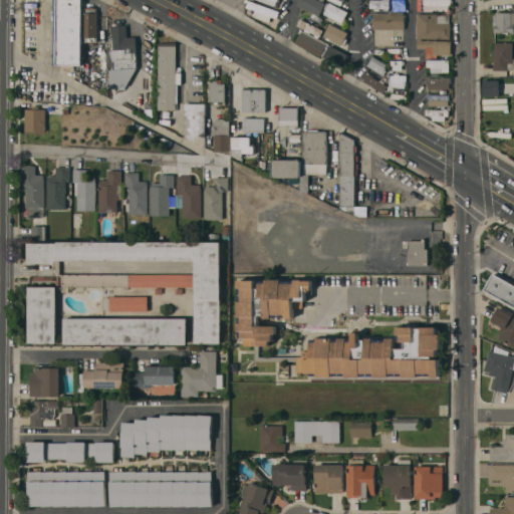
[(82,0),(82,64),(54,64),(54,0),(82,0)]
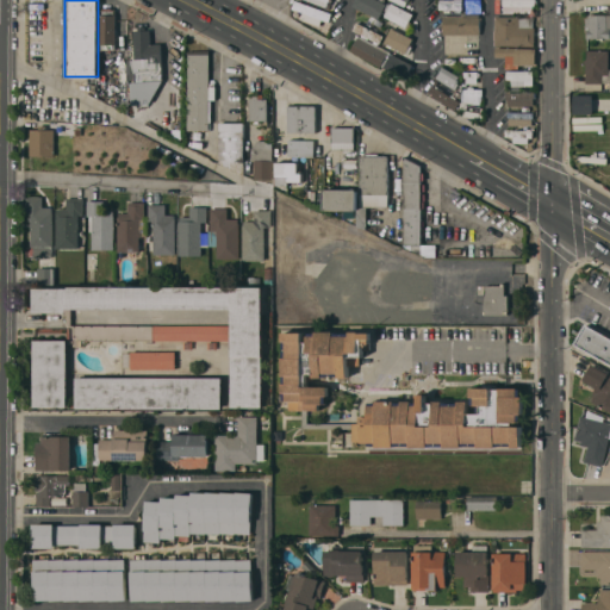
[(296,0),(332,13),(329,22),(322,19),(319,25),(300,19),(303,12),(292,8),(296,0)]
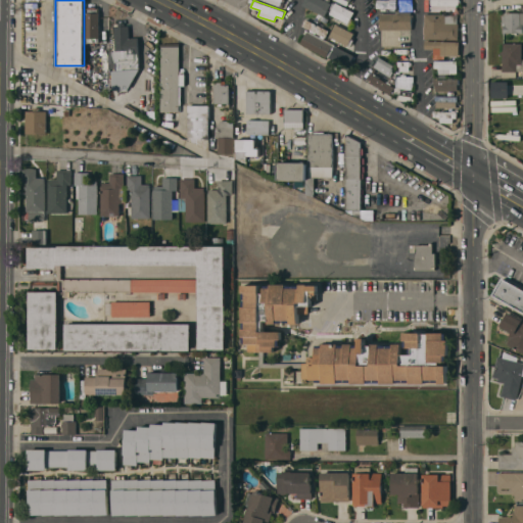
[(329,0),(328,2),(330,3),(327,8),(328,8),(325,14),(308,6),(308,7),(304,6),(305,4),(303,3),(304,0),(329,0)]
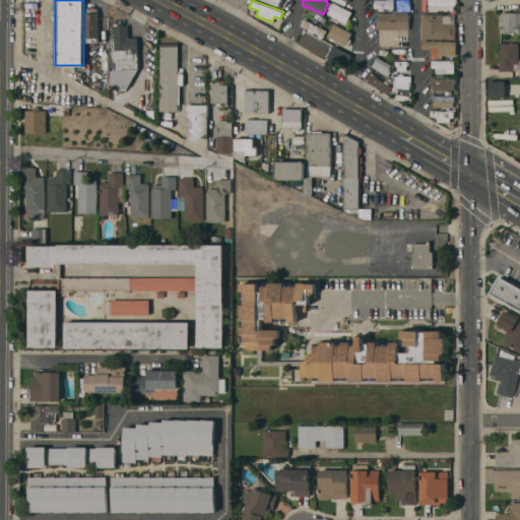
[(394,0),(394,2),(395,2),(394,7),(393,7),(393,10),(388,10),(388,8),(384,7),(384,10),(379,10),(379,8),(375,8),(375,7),(373,7),(373,3),(375,3),(375,0),(394,0)]
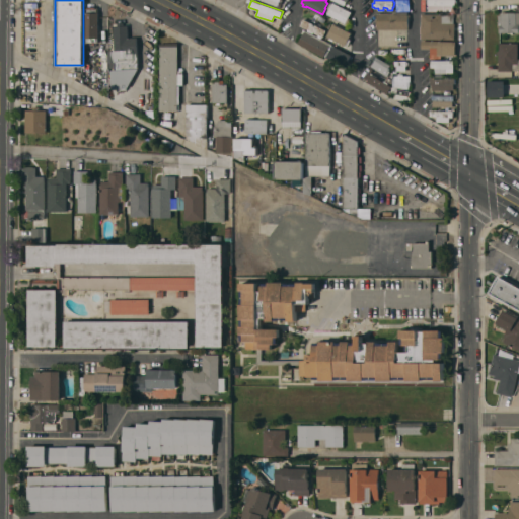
[(396,0),(410,0),(410,11),(396,11),(396,0)]
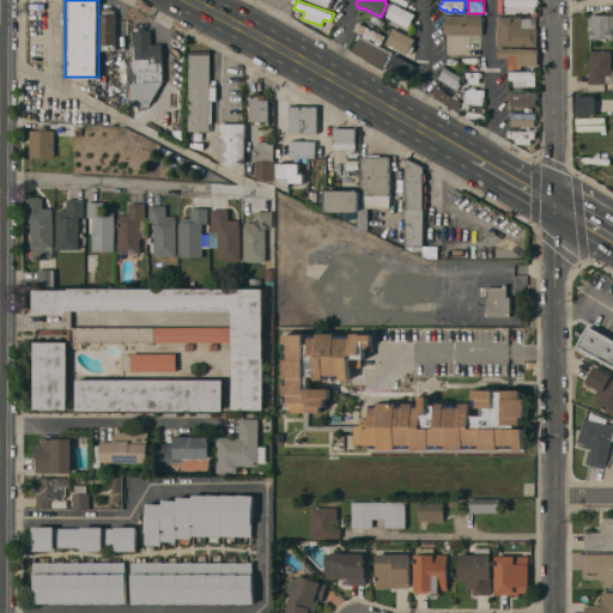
[(540,0),(540,4),(539,4),(539,5),(535,5),(535,12),(505,12),(505,5),(505,0),(540,0)]
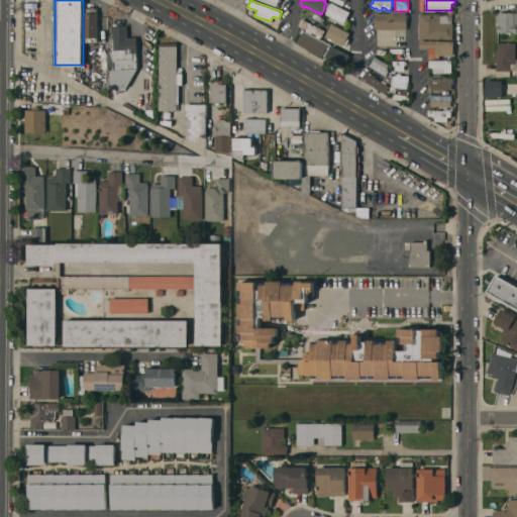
[(350,11),(347,17),(348,17),(346,23),(340,20),(339,21),(338,20),(339,19),(326,13),(328,9),(324,7),(327,1),(331,3),(332,2),(350,11)]
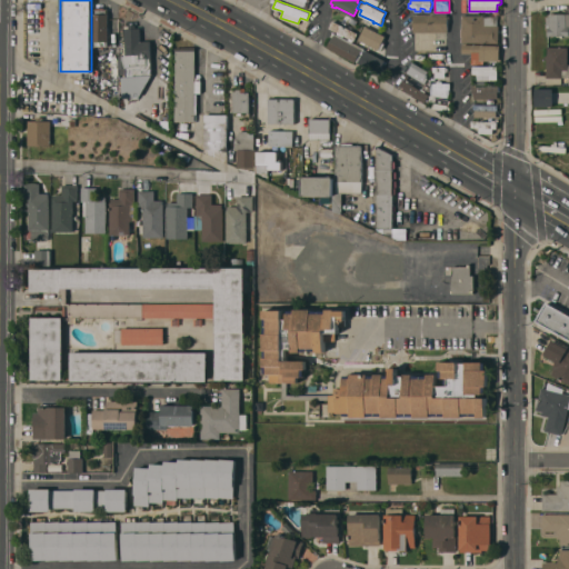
[(108,46),(107,46),(106,61),(101,61),(101,46),(93,46),(93,8),(108,8),(108,46)]
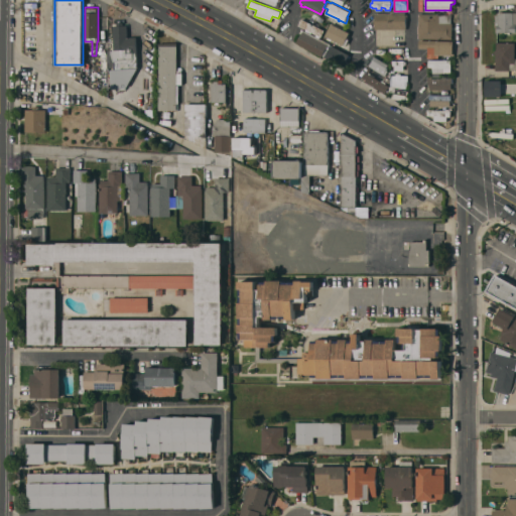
[(375,28),(375,12),(391,13),(391,12),(405,12),(405,14),(407,14),(407,17),(406,17),(406,29),(375,28)]
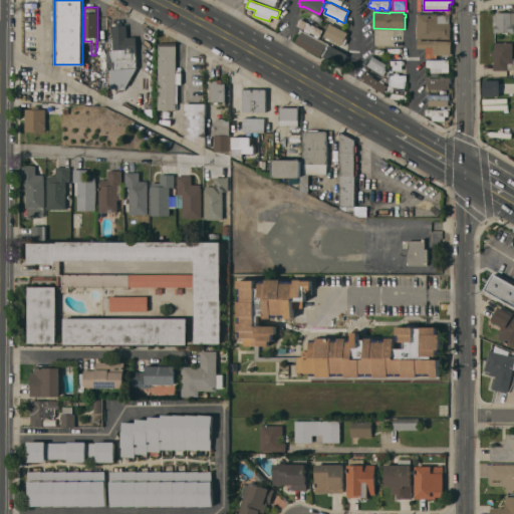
[(512,23),(513,23),(513,32),(511,32),(511,31),(497,31),(497,32),(495,32),(495,25),(494,25),(493,14),(496,14),(496,12),(511,12),(512,23)]
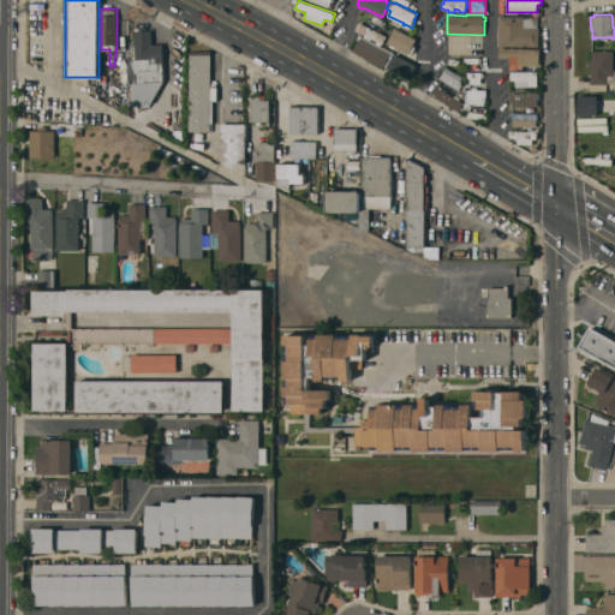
[(524,16),(524,17),(538,17),(537,27),(539,27),(539,46),(500,45),(500,39),(499,39),(499,30),(500,30),(500,16),(524,16)]
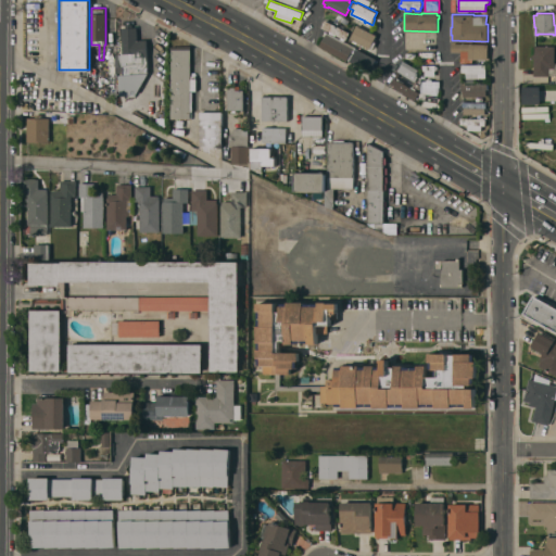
[(350,32),(346,39),(345,38),(344,40),(341,38),(342,37),(336,34),(336,35),(329,32),(330,30),(321,26),(323,24),(324,21),(325,21),(326,20),(350,32)]
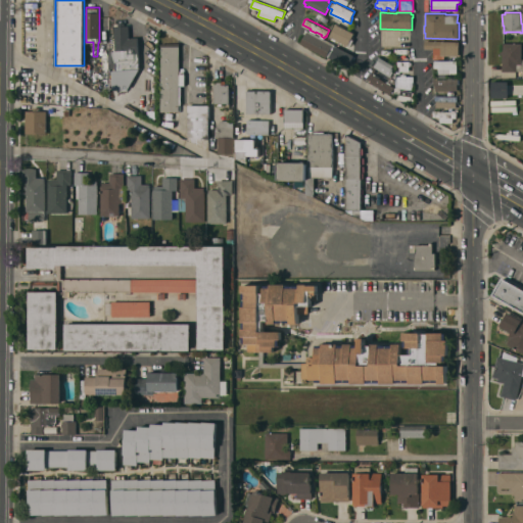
[(140,68),(115,69),(115,62),(109,62),(108,51),(114,50),(114,49),(115,49),(114,26),(119,26),(119,22),(125,21),(125,25),(129,25),(130,37),(139,37),(140,68)]
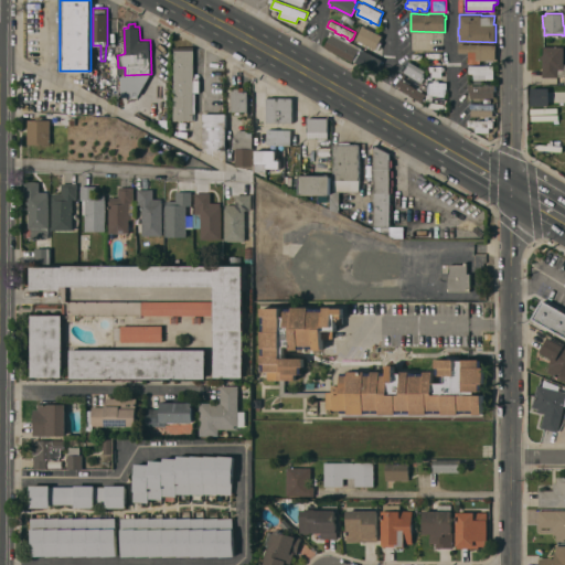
[(383,35),(380,41),(382,42),(379,49),(376,48),(376,49),(372,46),(371,46),(366,44),(368,43),(362,41),(361,42),(358,40),(356,39),(363,25),(383,35)]
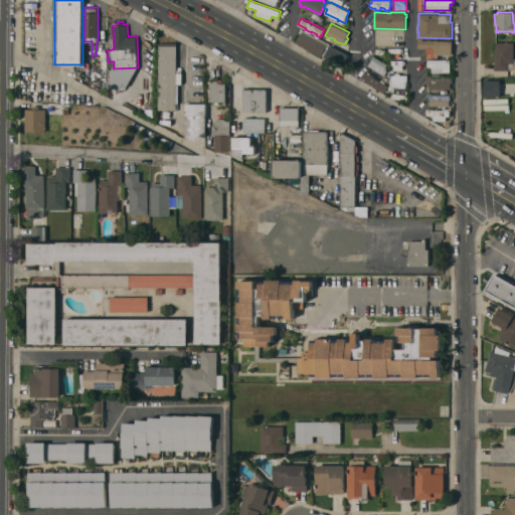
[(330,43),(323,55),(322,54),(321,55),(317,53),(296,42),(303,29),(330,43)]
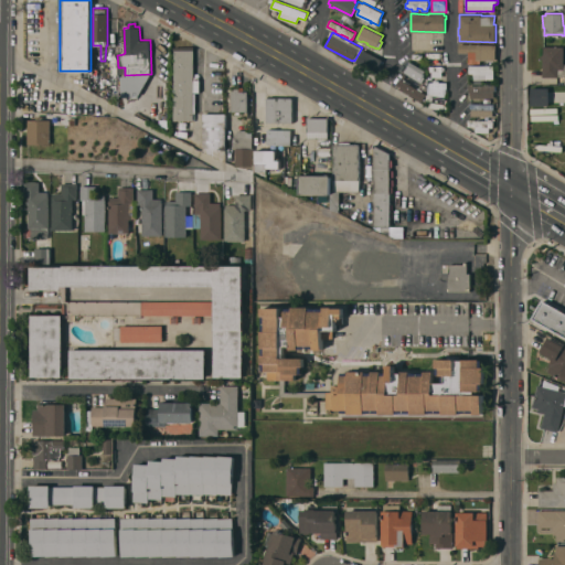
[(497,44),(497,60),(481,60),(481,63),(469,63),(469,52),(459,52),(459,43),(497,44)]
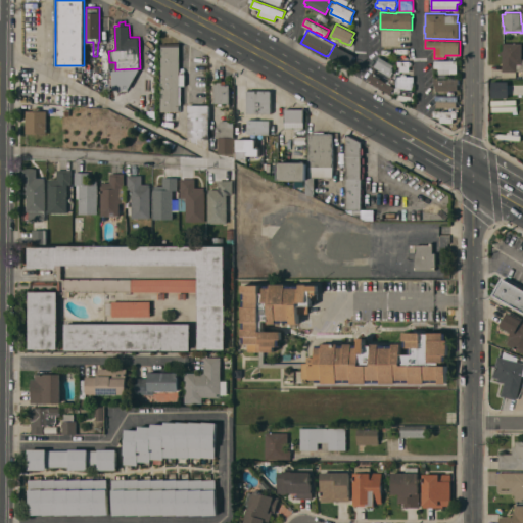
[(522,43),(522,58),(522,70),(517,70),(503,70),(503,54),(501,54),(501,50),(503,50),(503,42),(522,43)]
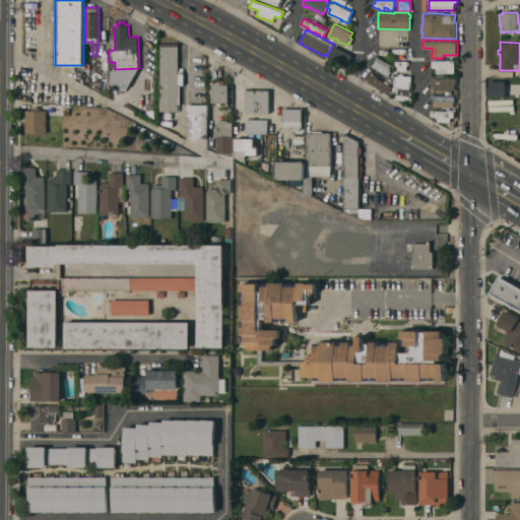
[(352,55),(349,61),(350,62),(347,67),(328,57),(334,45),(352,55)]
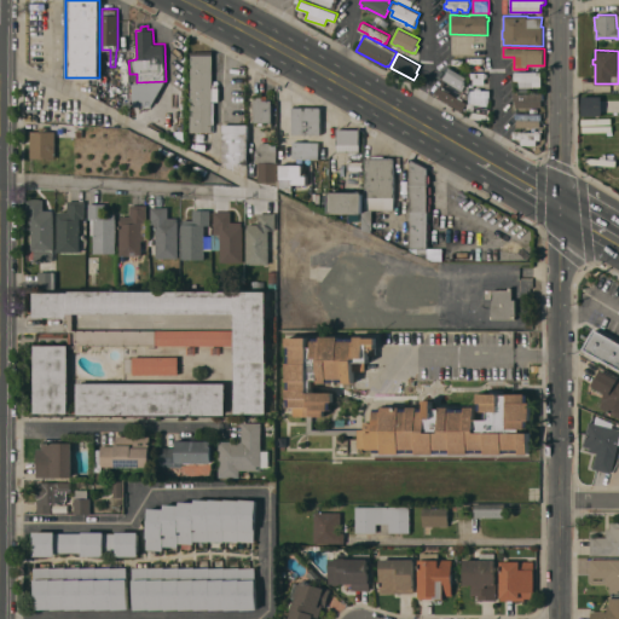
[(214,123),(213,123),(213,131),(191,131),(191,55),(213,55),(213,99),(214,99),(214,123)]
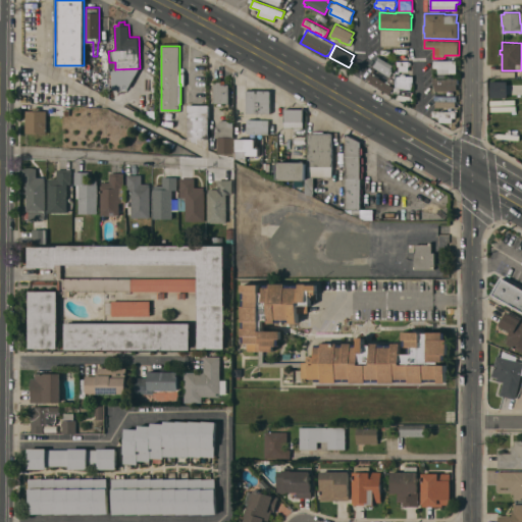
[(394,65),(389,70),(393,71),(389,75),(377,68),(379,64),(376,62),(379,56),(394,65)]
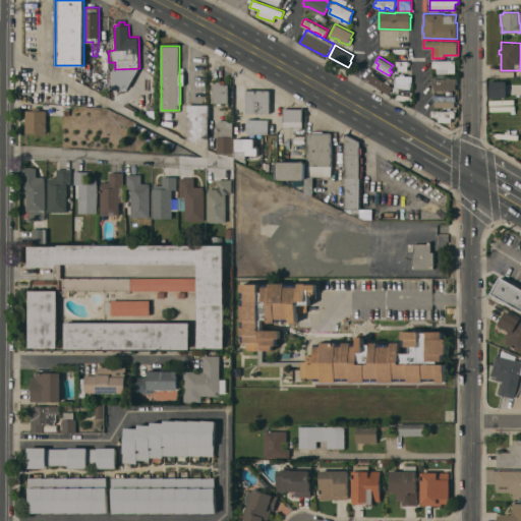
[(396,60),(410,60),(410,66),(408,66),(409,70),(398,70),(398,66),(396,66),(396,60)]
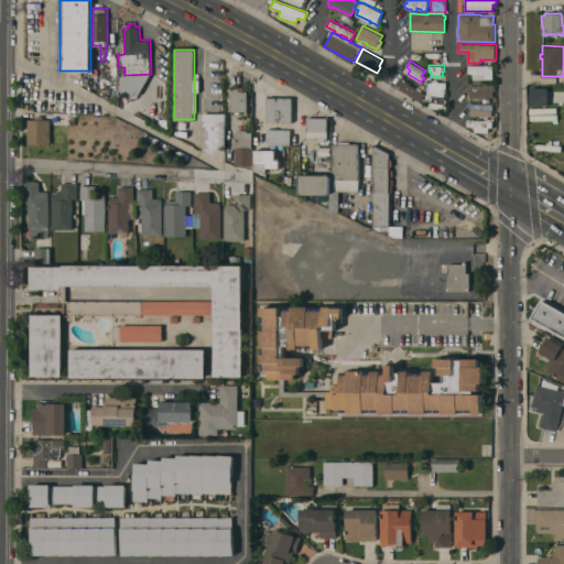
[(494,65),(494,73),(492,73),(492,75),(487,75),(487,80),(474,80),(474,73),(469,73),(469,65),(494,65)]
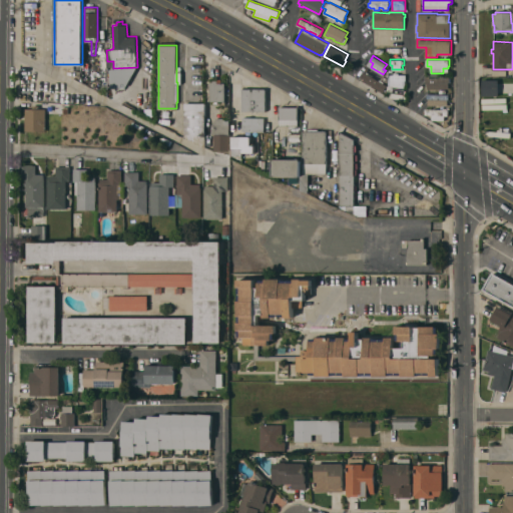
[(387,85),(384,91),(360,77),(363,72),(387,85)]
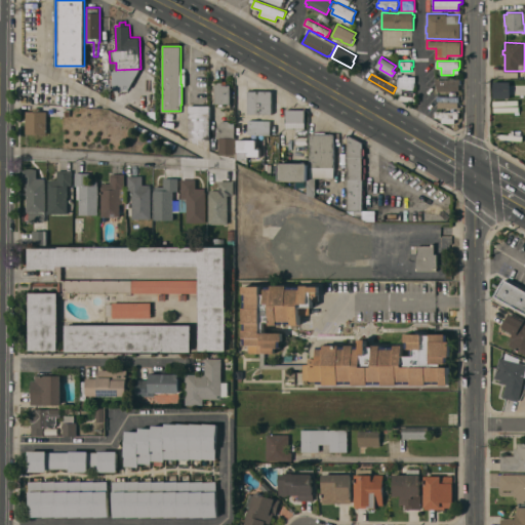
[(400,76),(415,77),(415,89),(403,89),(403,88),(399,88),(400,76)]
